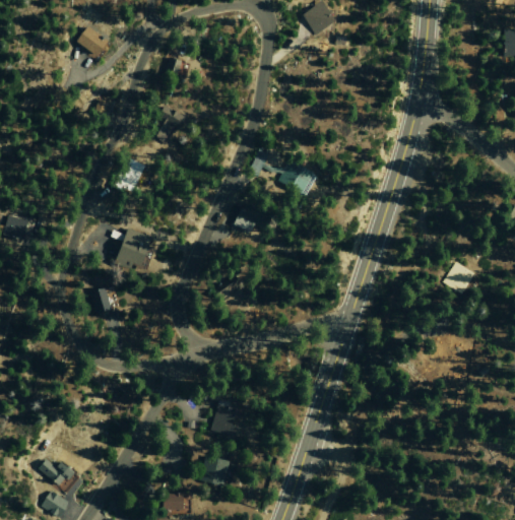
[(315,34),(335,20),(322,1),(302,13),(315,34)]
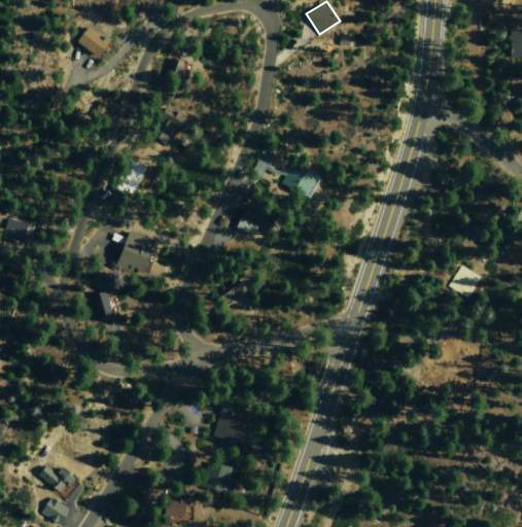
[(77,41),(97,56),(108,40),(89,26),(77,41)]
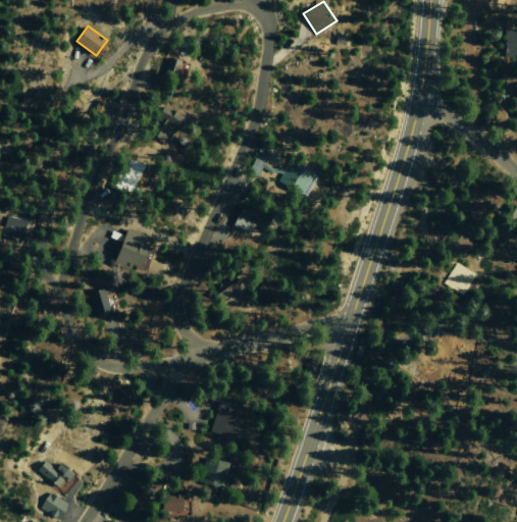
[(505,56),(516,55),(516,29),(506,29),(505,56)]
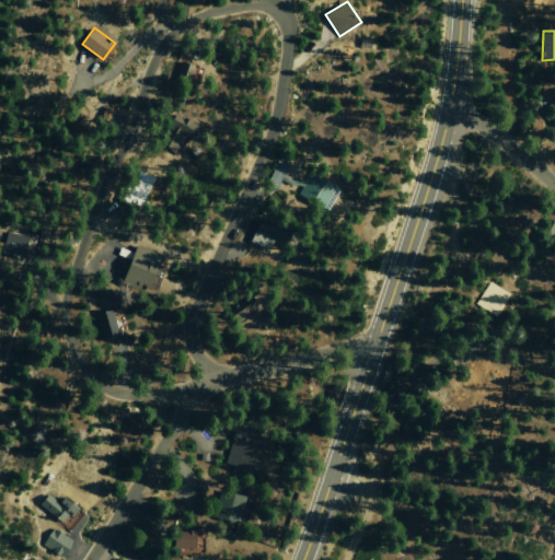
[(191,81),(196,65),(184,61),(178,77),(191,81)]
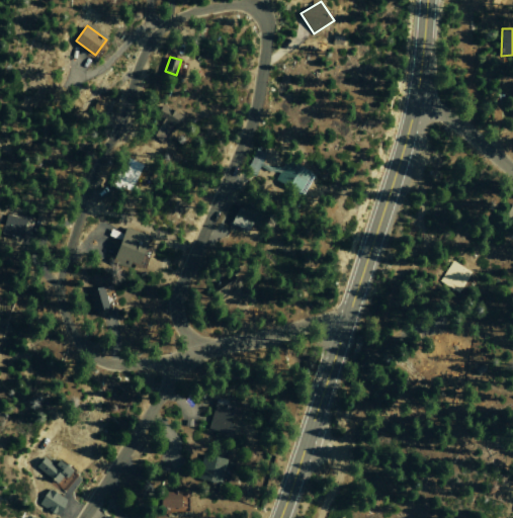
[(150,133),(164,139),(170,123),(178,127),(184,114),(162,105),(150,133)]
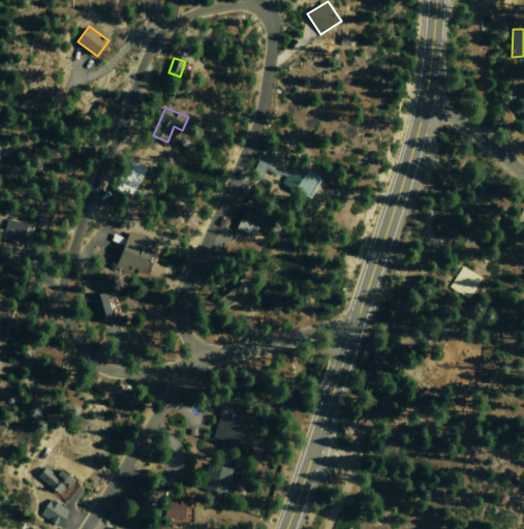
[(119,185),(135,193),(148,167),(131,159),(119,185)]
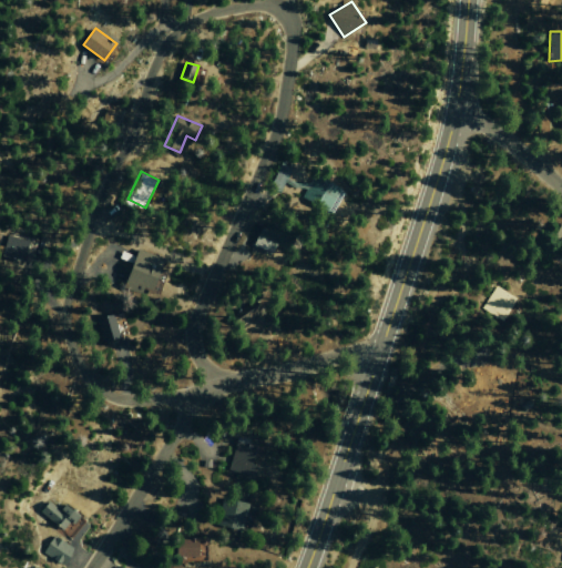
[(328,211),(341,188),(318,175),(305,200),(328,211)]
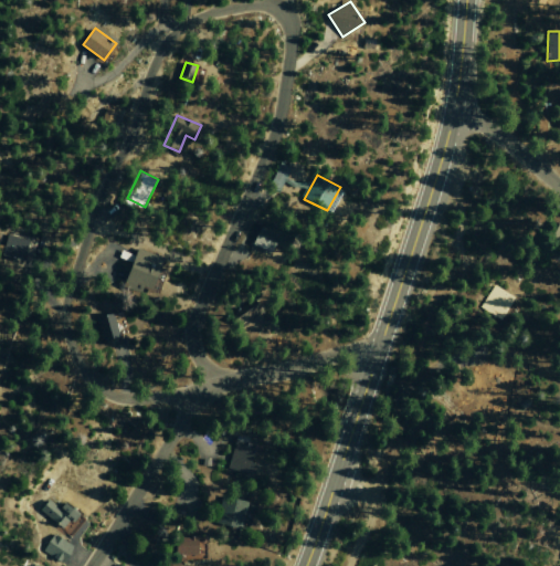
[(284,253),(291,230),(262,221),(255,244),(284,253)]
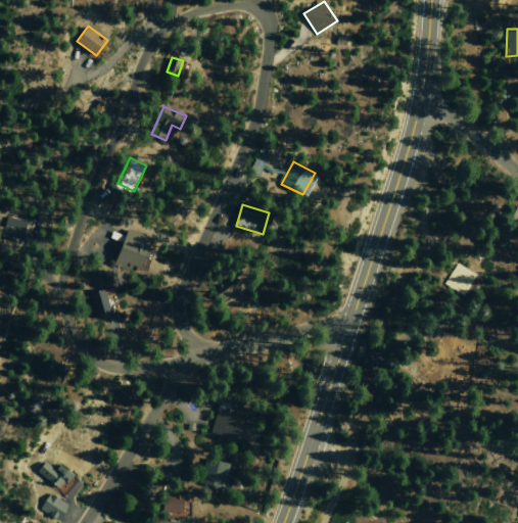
[(507,216),(512,204),(517,206),(517,221),(507,216)]
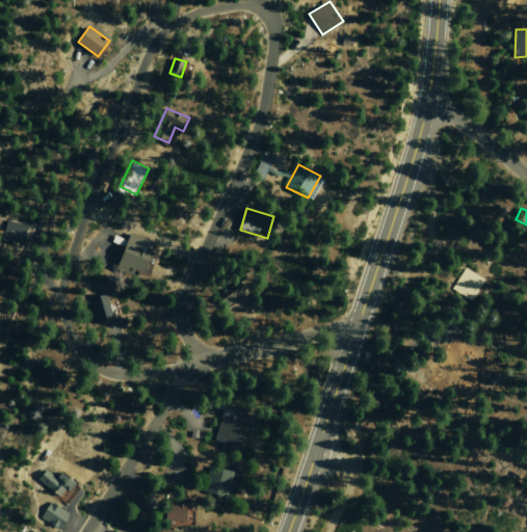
[(4,238),(23,243),(28,225),(9,220),(4,238)]
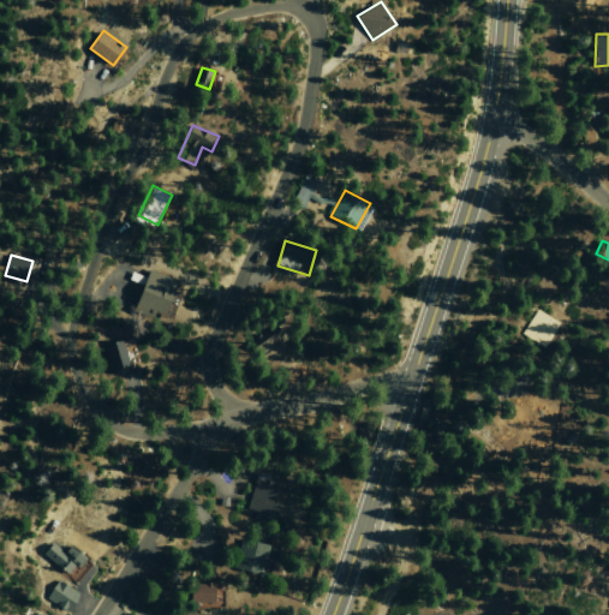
[(137,310),(166,318),(175,278),(148,270),(137,310)]
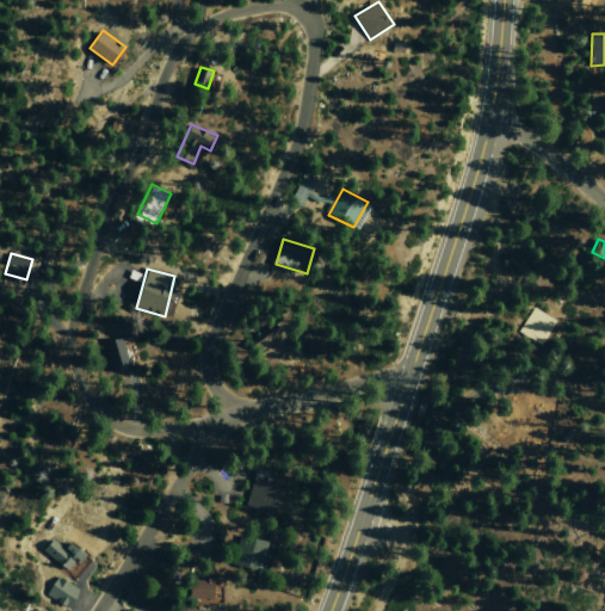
[(537,308),(557,322),(543,344),(522,331),(537,308)]
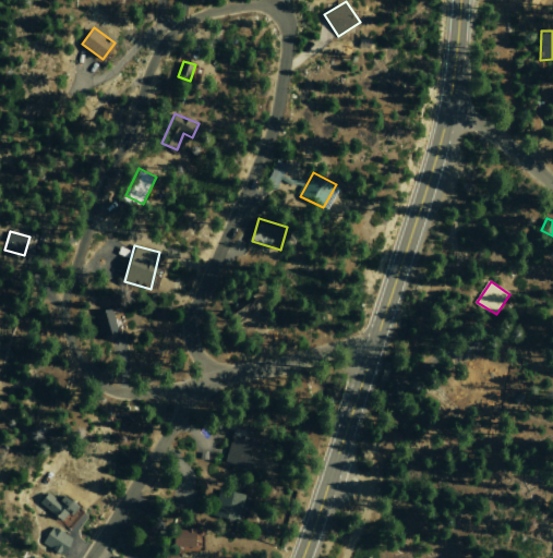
[(235,325),(262,308),(254,295),(227,312),(235,325)]
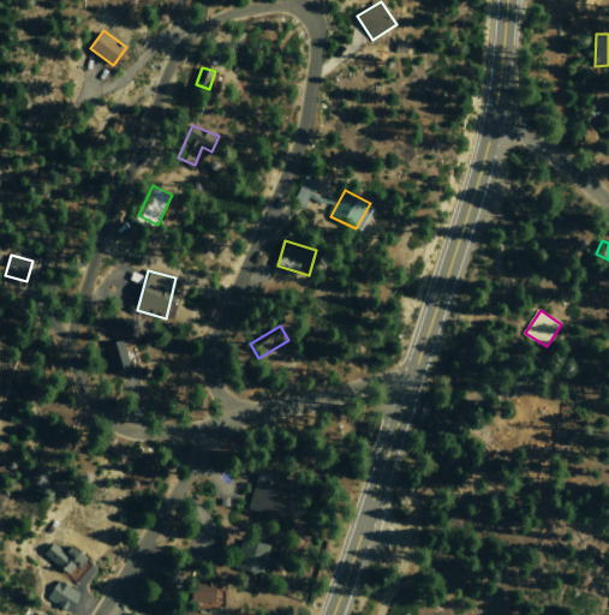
[(113,370),(131,366),(126,340),(109,342),(113,370)]
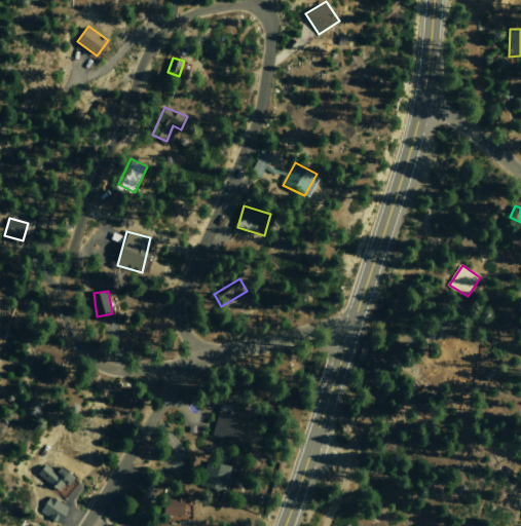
[(238,442),(247,412),(222,406),(214,436),(238,442)]
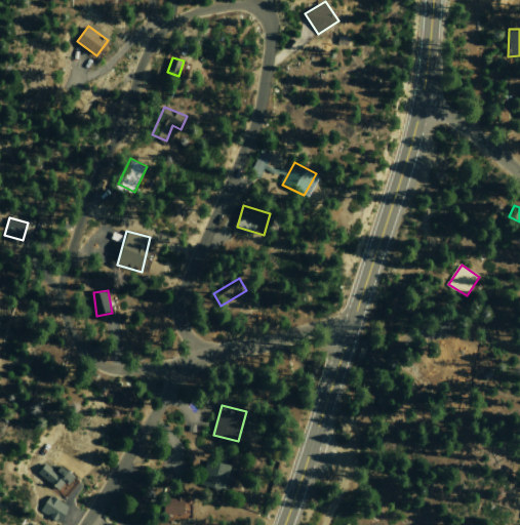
[(202,484),(225,491),(232,466),(210,459),(202,484)]
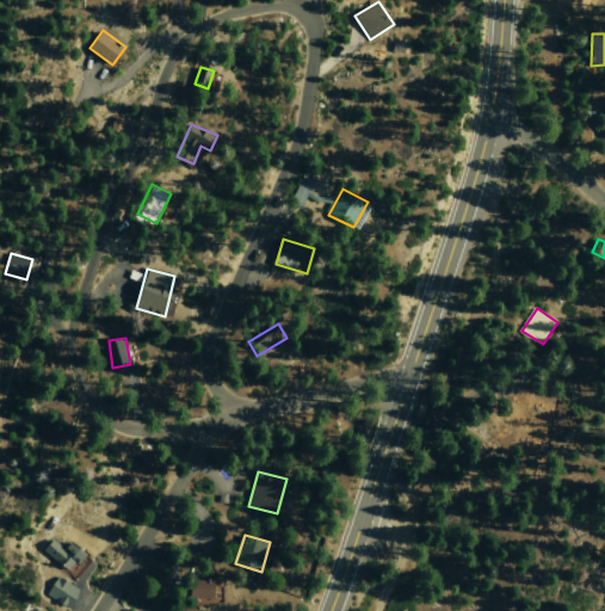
[(71,573),(86,555),(71,541),(66,548),(55,538),(45,550),(71,573)]
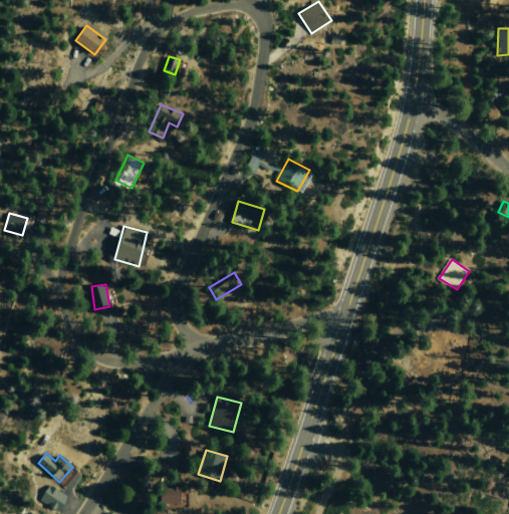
[(67,495),(50,485),(41,501),(58,511),(67,495)]
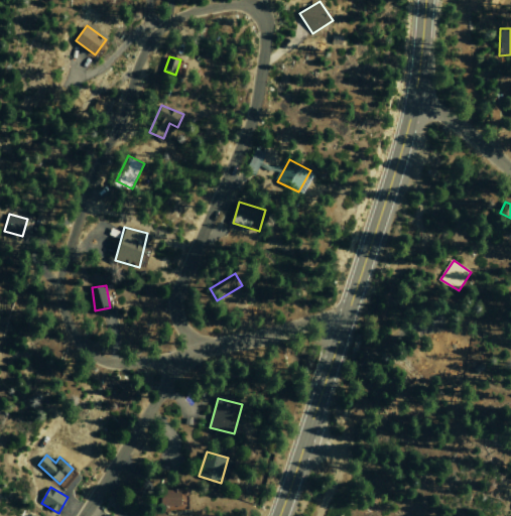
[(180,489),(161,490),(161,506),(181,505),(180,489)]
